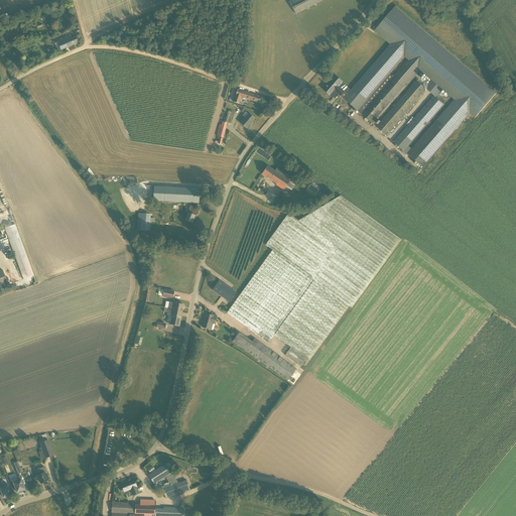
[(293,0),(290,2),(296,14),(324,0),(293,0)]
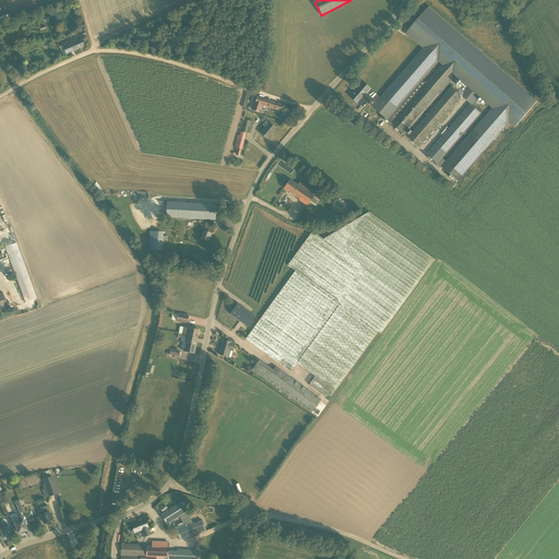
[(455,76),(491,109),(509,123),(514,129),(537,102),(429,8),(406,34),(371,74),(384,85),(419,46),(423,48),(380,97),(377,95),(373,99),(372,98),(377,94),(371,88),(365,83),(360,87),(354,94),(355,94),(352,98),(358,104),(363,98),(405,134),(455,76)]
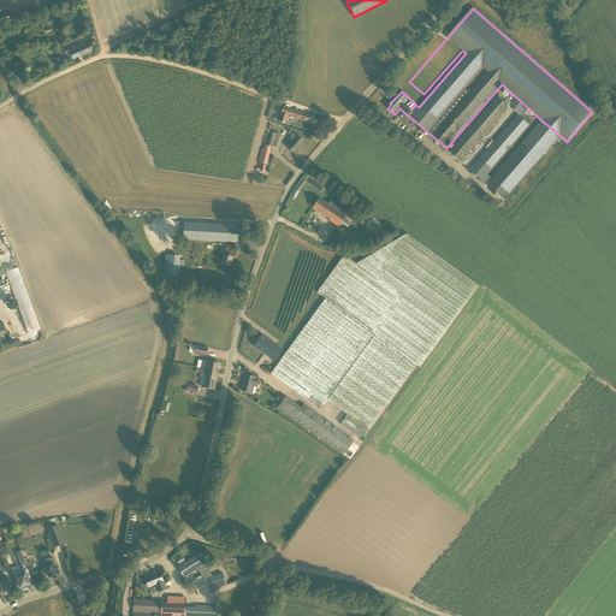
[(84,46),(82,41),(77,43),(78,45),(67,49),(70,53),(66,54),(69,60),(72,58),(72,60),(95,51),(92,43),(84,46)]
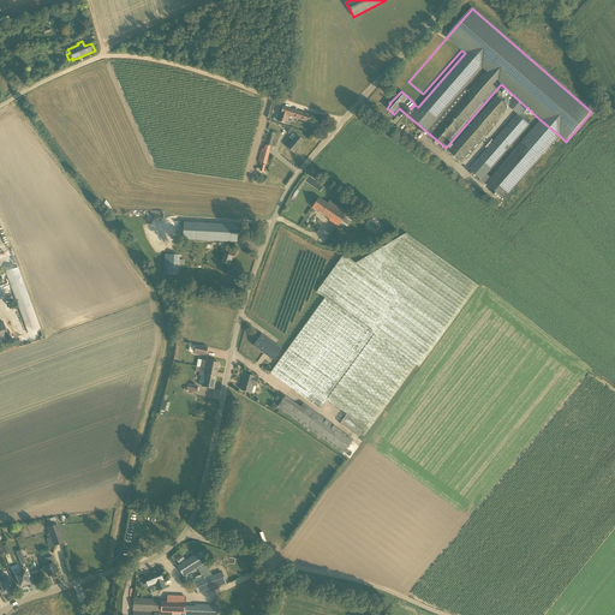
[(461,162),(509,107),(496,96),(448,151),(461,162)]
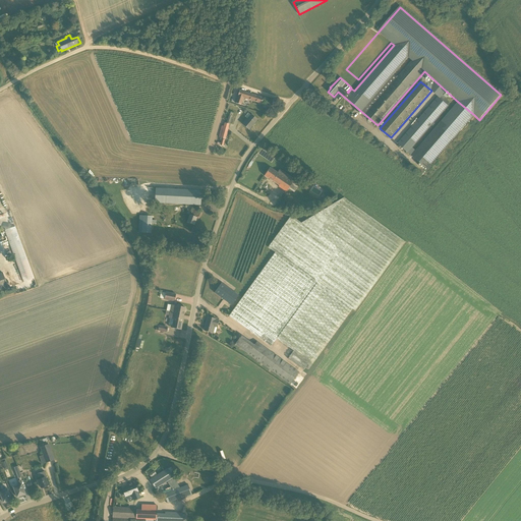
[(264,98),(239,91),(235,102),(241,104),(243,98),(262,104),(264,98)]
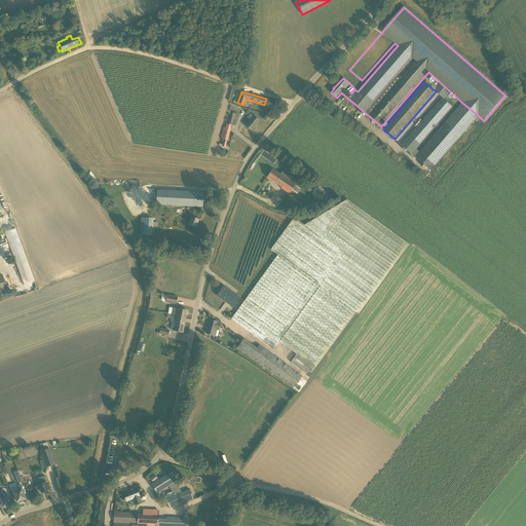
[(453,107),(452,107),(443,99),(442,98),(401,145),(412,154),(453,107)]
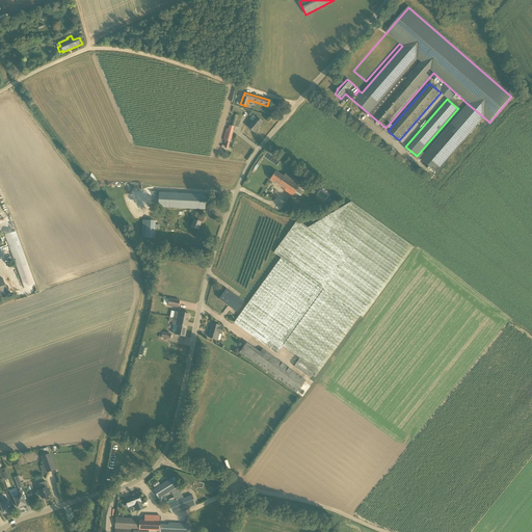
[(484,117),(468,104),(420,159),(436,174),(484,117)]
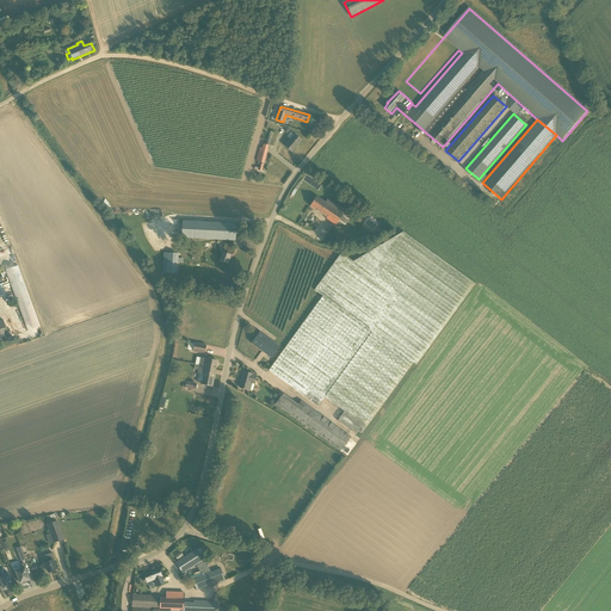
[(295,135),(295,136),(291,140),(285,147),(291,153),(302,141),(295,135)]
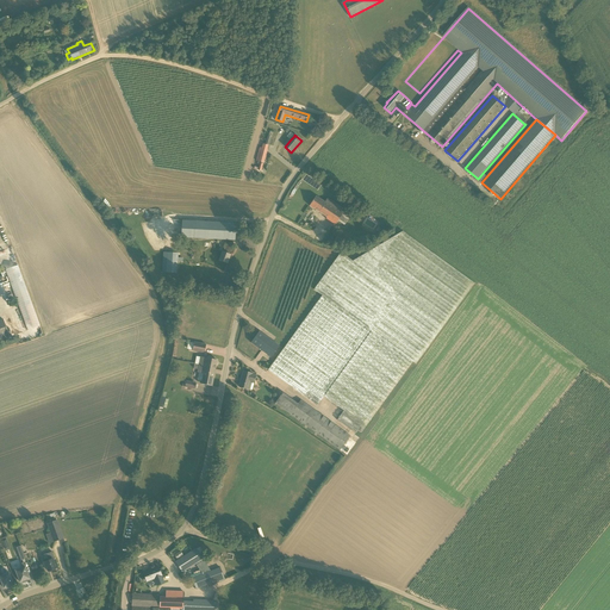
[(261,172),(263,163),(261,163),(262,162),(265,163),(268,150),(267,149),(268,145),(262,144),(261,148),(260,148),(256,161),(260,162),(260,165),(259,168),(255,167),(254,169),(261,172)]
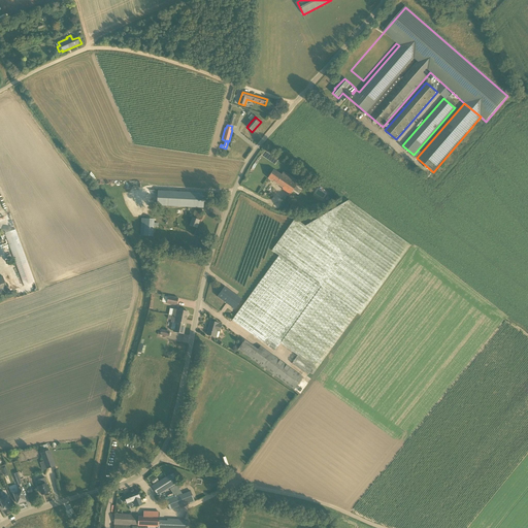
[(282,175),(273,170),(268,178),(283,189),(283,190),(290,195),(298,184),(283,173),(282,175)]
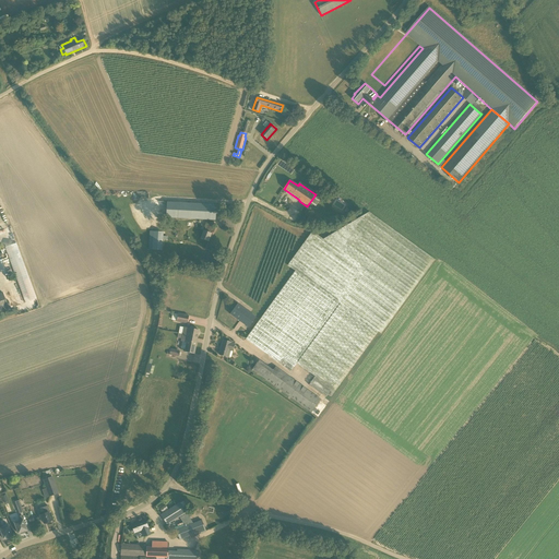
[(0,197),(0,229),(11,226),(0,197)]
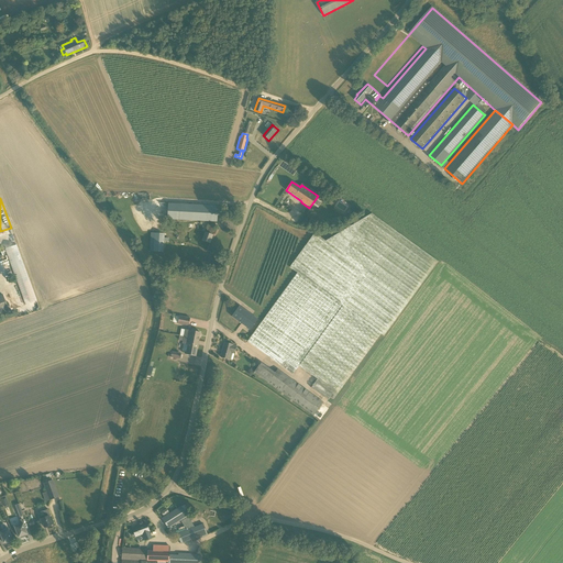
[(217,222),(217,207),(159,203),(158,219),(217,222)]
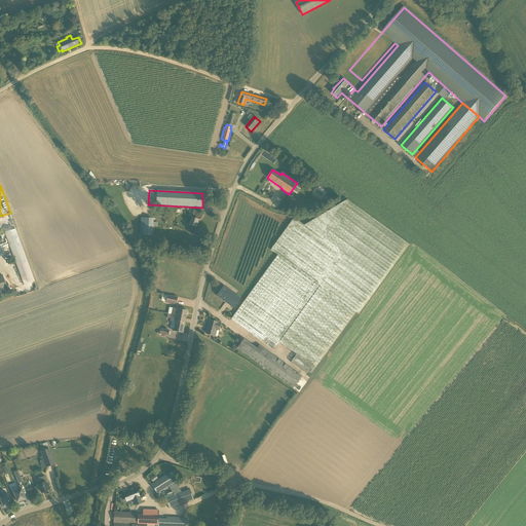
[(270,250),(277,255),(231,318),(273,349),(279,342),(297,354),(291,363),(306,374),(308,371),(311,373),(357,312),(359,313),(409,245),(347,199),(304,225),(294,218),(270,250)]
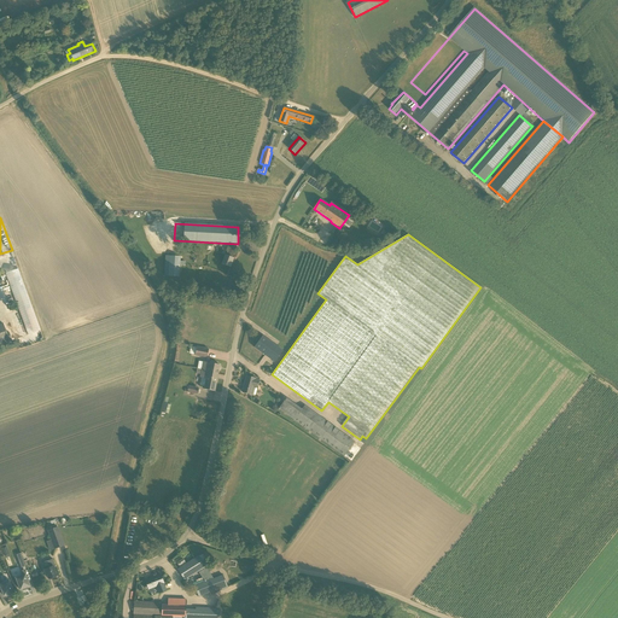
[(232,258),(234,250),(228,249),(226,255),(225,255),(221,263),(231,267),(233,258),(232,258)]
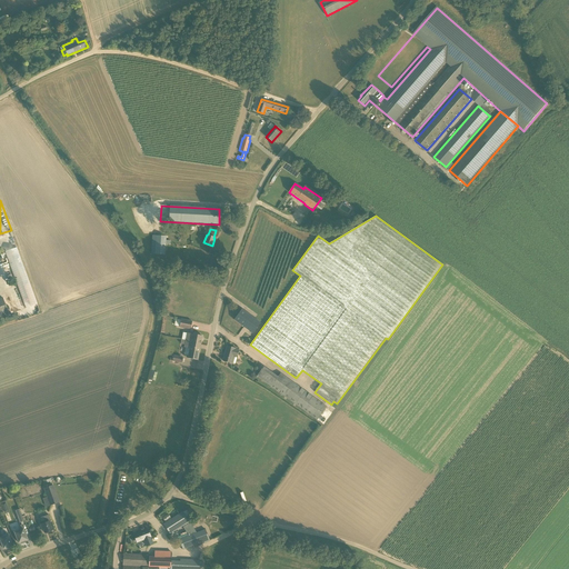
[(165,255),(166,237),(156,236),(155,255),(165,255)]
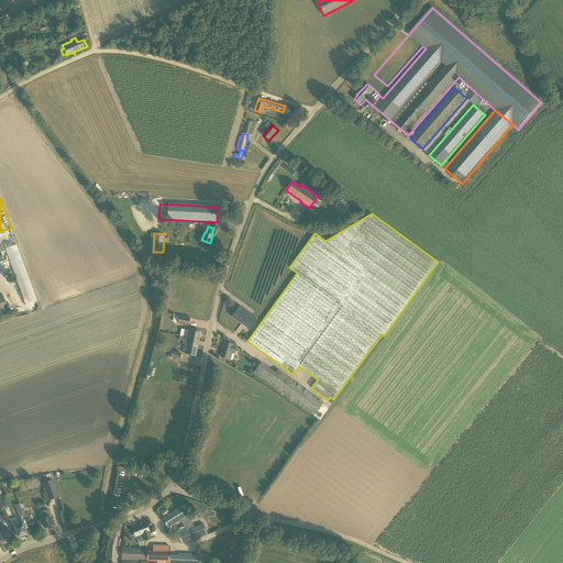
[(17,245),(4,250),(25,305),(37,300),(17,245)]
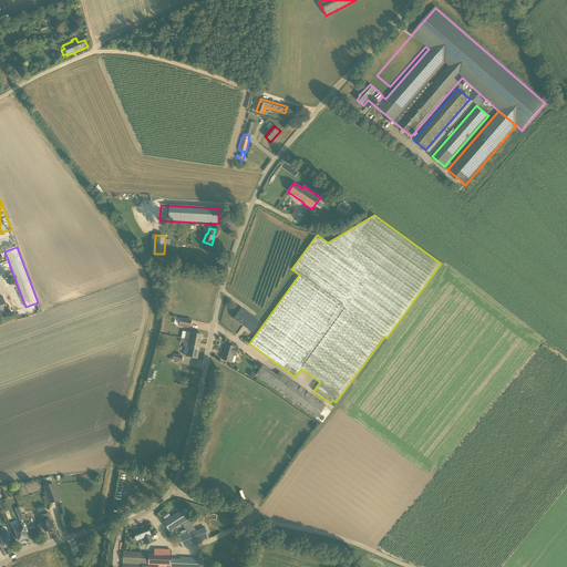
[(251,332),(259,321),(241,308),(234,319),(251,332)]
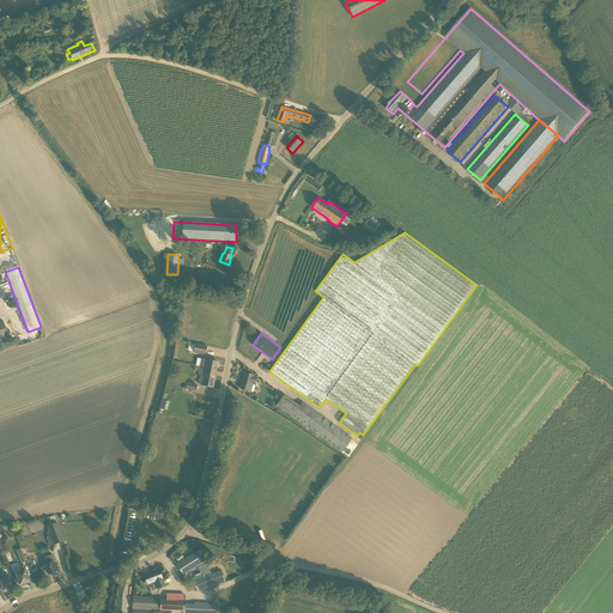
[(206,354),(207,346),(195,345),(194,352),(206,354)]
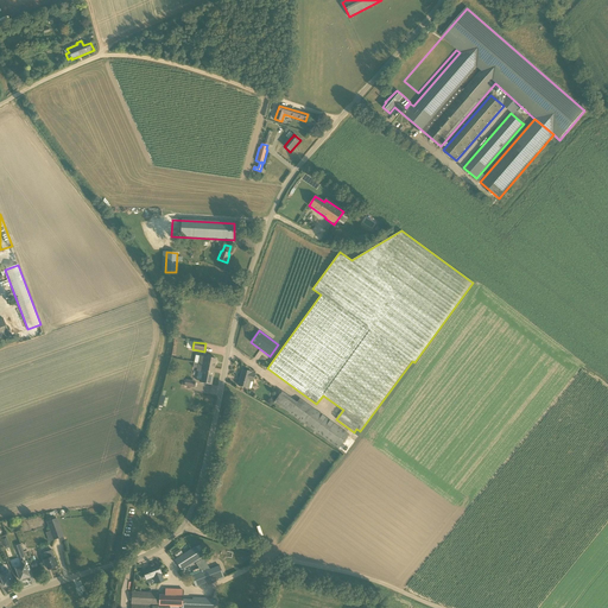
[(200,356),(198,363),(204,365),(204,366),(215,367),(216,359),(200,356)]
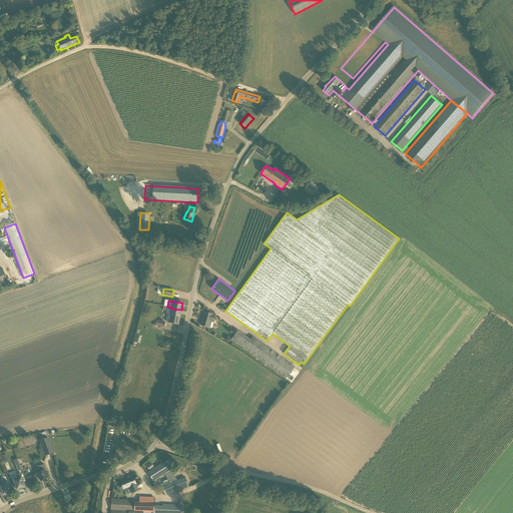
[(165,321),(169,321),(169,323),(178,325),(181,310),(172,309),(172,308),(167,307),(166,310),(166,312),(166,314),(165,321)]
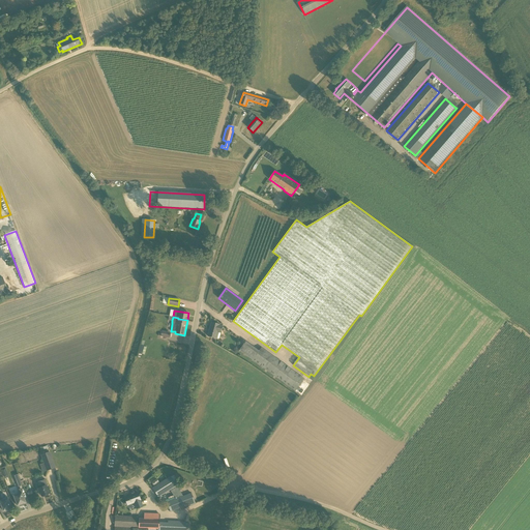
[(218,340),(221,333),(219,333),(222,325),(211,323),(207,336),(215,339),(218,340)]
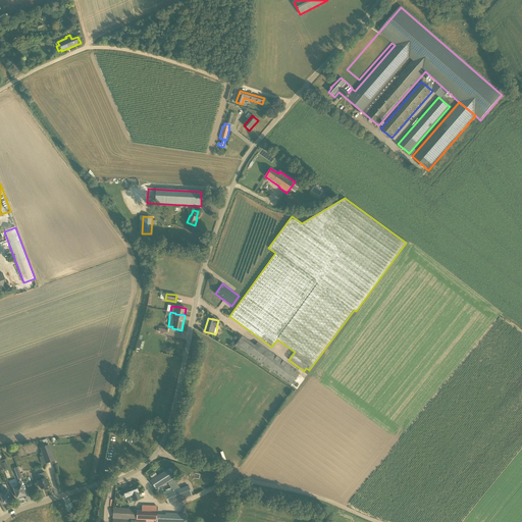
[(255,346),(242,336),(236,346),(291,385),(300,373),(257,343),(255,346)]
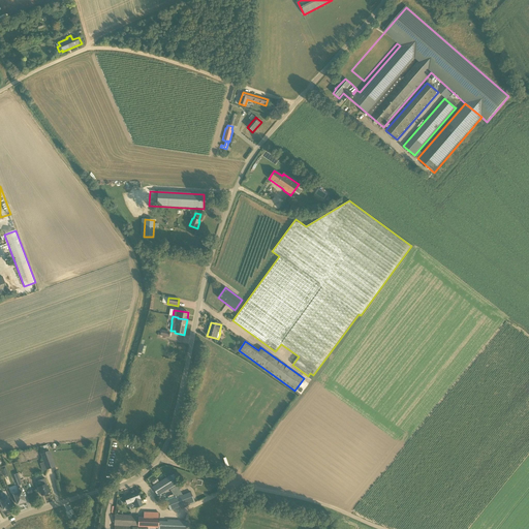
[(144,358),(147,347),(144,346),(145,345),(144,345),(141,344),(138,354),(137,355),(144,358)]
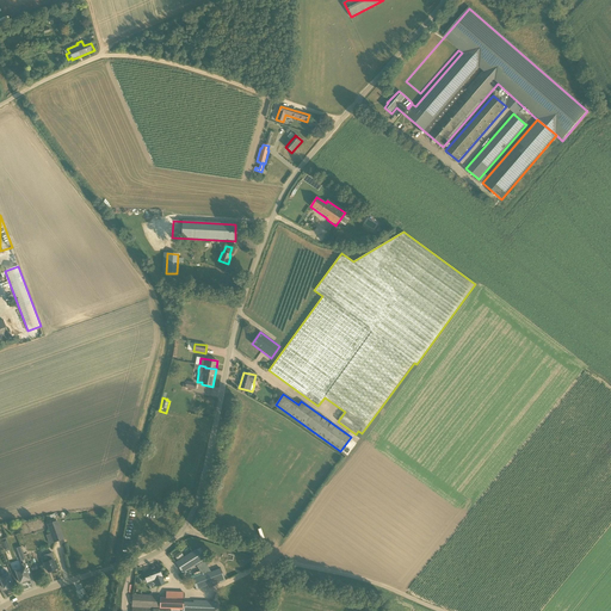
[(65,539),(57,520),(47,524),(50,534),(54,543),(65,539)]
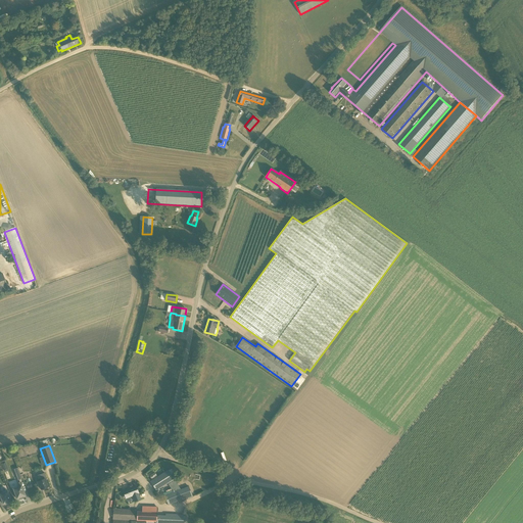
[(18,480),(22,479),(17,468),(14,469),(18,480)]
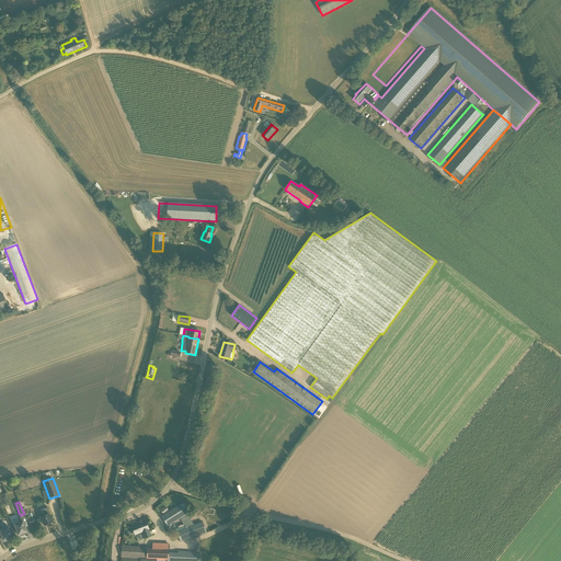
[(199,535),(206,531),(203,522),(194,526),(181,504),(161,517),(164,522),(168,527),(180,518),(186,528),(176,533),(180,541),(191,538),(191,540),(199,537),(199,535)]
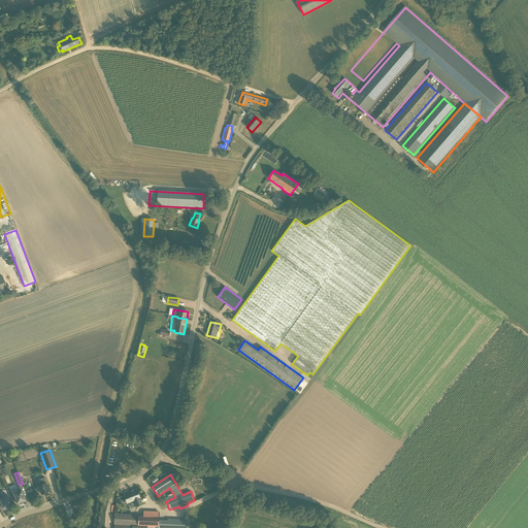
[(41,495),(48,492),(45,484),(47,483),(45,477),(36,481),(38,487),(37,487),(38,491),(40,490),(41,495)]
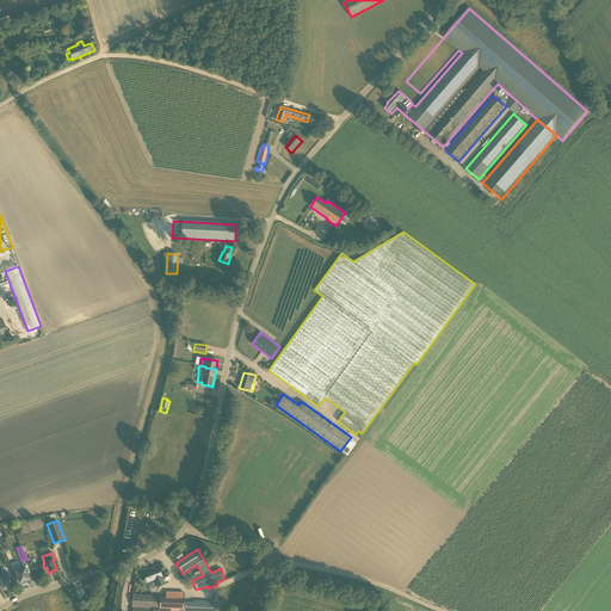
[(23,584),(28,581),(28,580),(30,580),(24,563),(20,565),(22,569),(16,572),(20,584),(23,582),(23,584)]
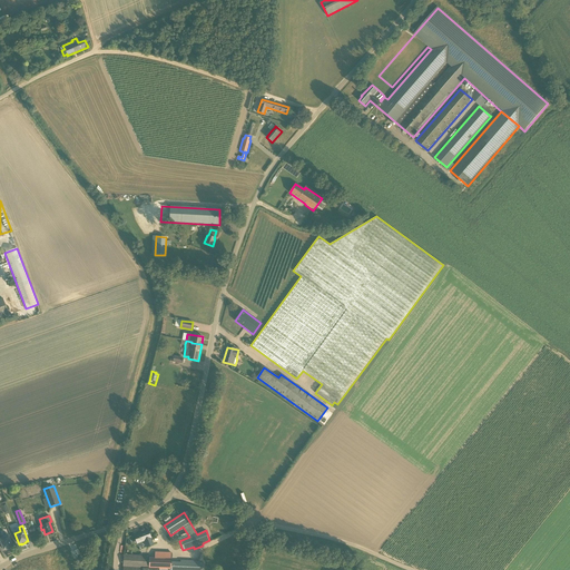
[(154,543),(148,530),(134,536),(135,539),(134,540),(134,541),(134,542),(135,543),(136,542),(137,543),(144,541),(146,547),(154,543)]
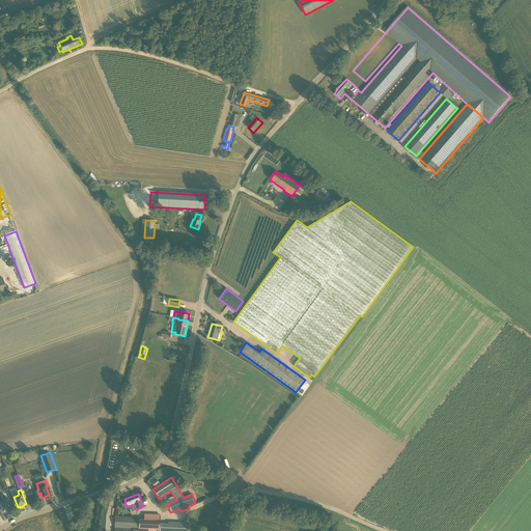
[(2,501),(1,497),(0,497),(0,503),(3,512),(5,511),(5,512),(10,510),(10,509),(11,509),(8,499),(2,501)]
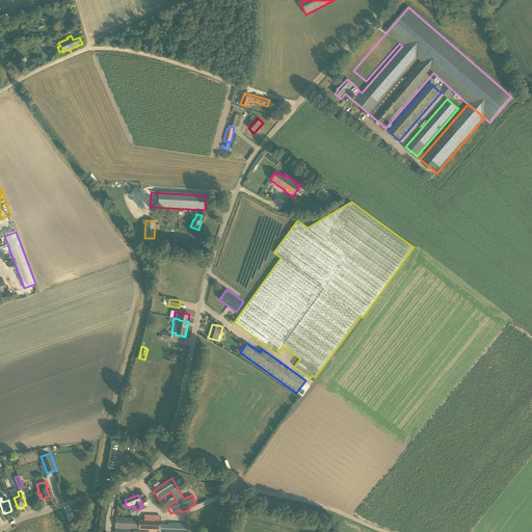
[(160,515),(144,515),(144,521),(139,521),(139,520),(115,519),(114,531),(188,531),(189,524),(168,523),(168,525),(159,525),(160,515)]
